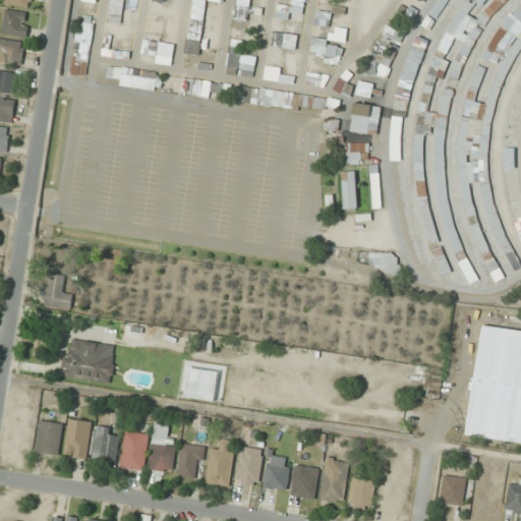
[(122,0),(110,0),(110,22),(122,22),(122,0)]
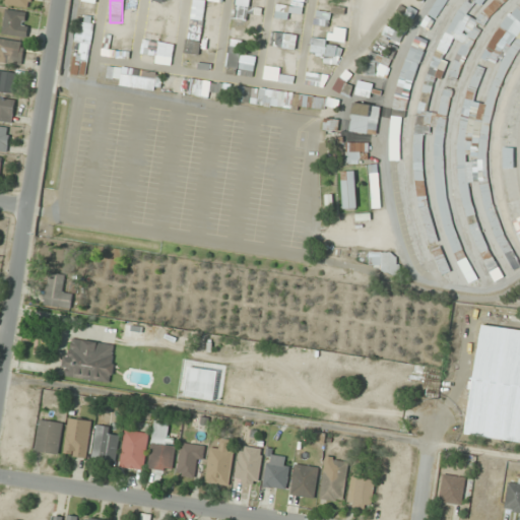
[(463,61),(504,0),(466,0),(444,34),(451,39),(464,42),(452,59),(445,58),(444,42),(430,62),(412,135),(424,244),(434,243),(421,125),(428,124),(437,112),(438,119),(434,136),(446,139),(446,134),(463,61)]
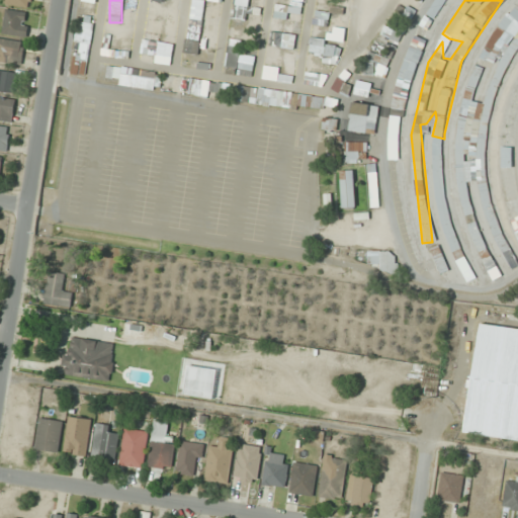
[(436,0),(427,14),(435,19),(447,0),(451,0),(453,1),(453,0),(436,0)]
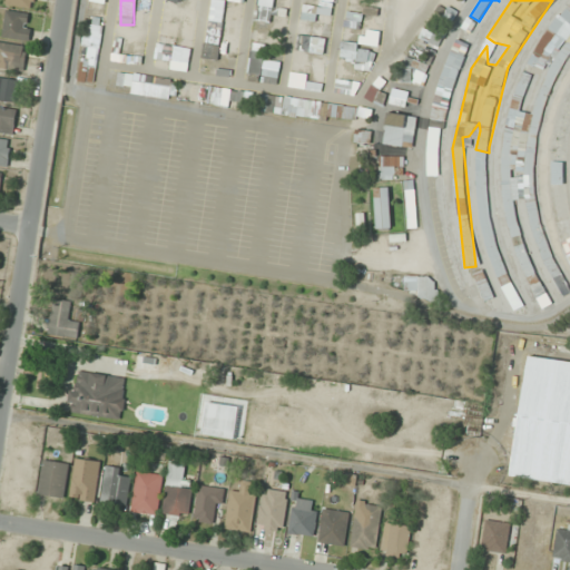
[(457,12),(450,7),(443,17),(451,21),(457,12)]
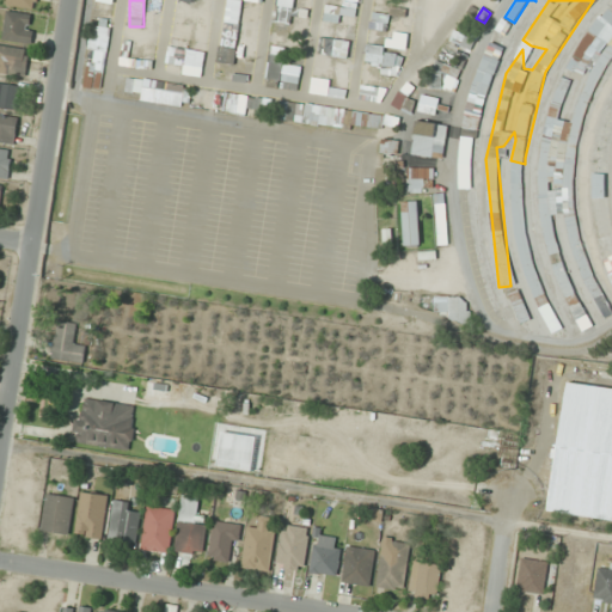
[(543,129),(539,195),(562,300),(583,332),(585,331),(552,187),(554,161),(565,163),(564,196),(592,320),(603,318),(575,190),(577,136),(611,51),(611,7),(585,26),(543,129)]
